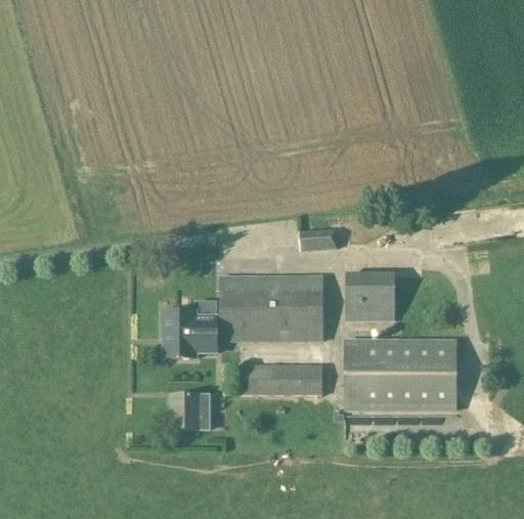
[(300,250),(337,248),(336,226),(299,228),(300,250)]
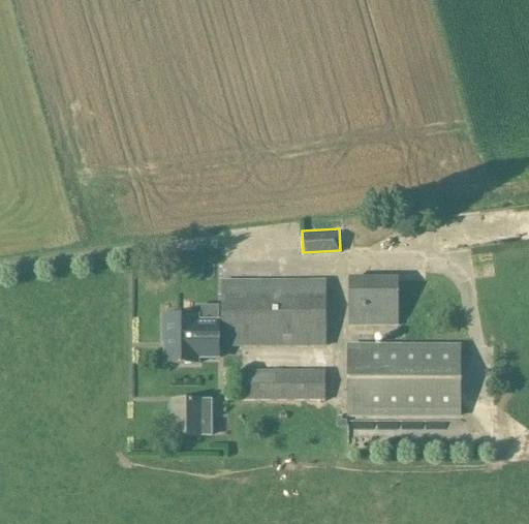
[(430,276),(348,275),(348,322),(399,322),(399,315),(427,315),(427,283),(430,283),(430,276)]
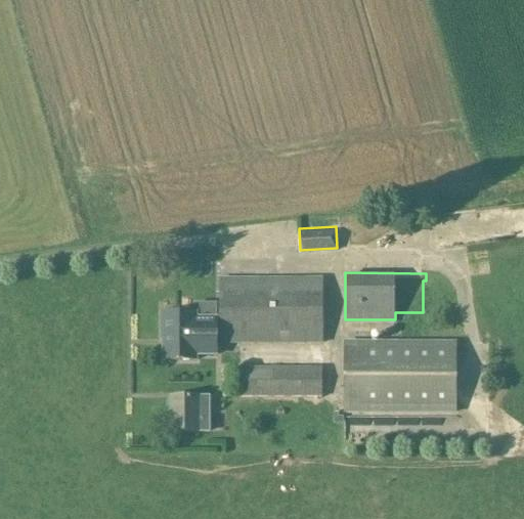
[(323,274),(219,274),(220,341),(323,342),(323,274)]
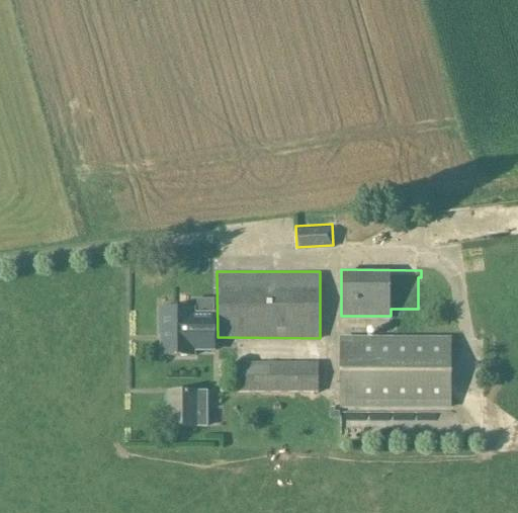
[(194,352),(194,347),(213,347),(212,312),(194,312),(194,308),(160,308),(160,337),(162,337),(162,353),(194,352)]
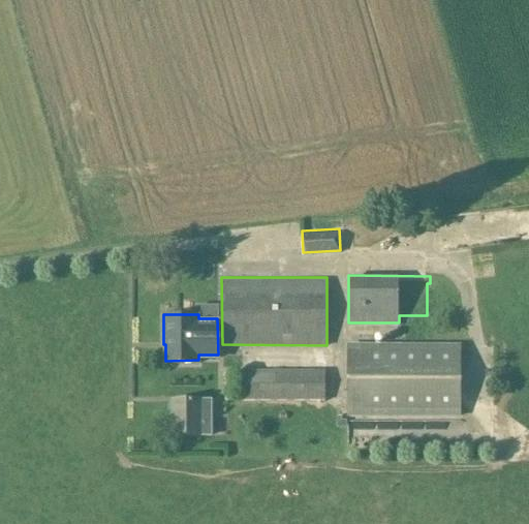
[(347,341),(347,414),(461,415),(461,341),(347,341)]
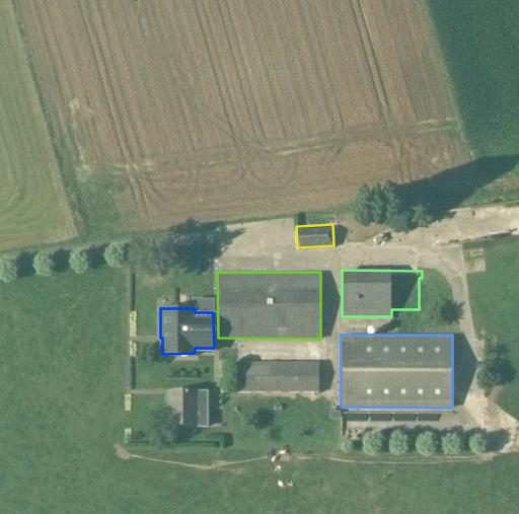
[(319,390),(319,360),(236,361),(236,390),(319,390)]
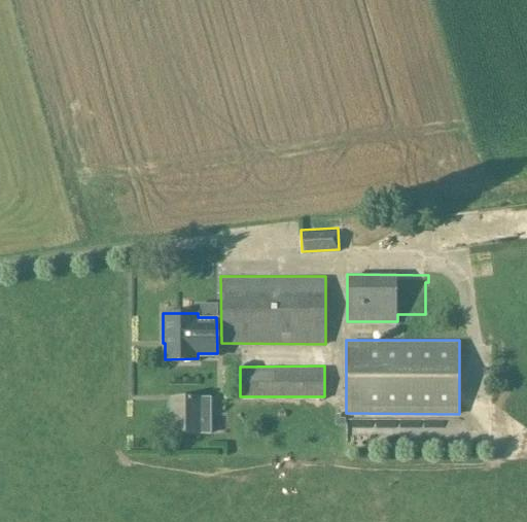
[(171,396),(171,431),(202,430),(201,396),(171,396)]
